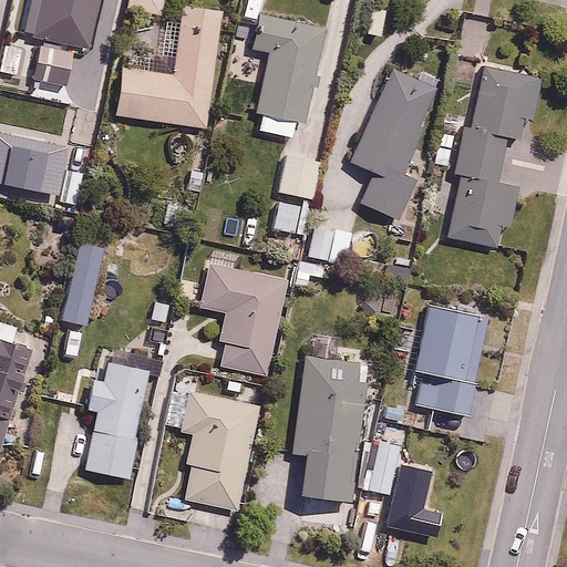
[(163,0),(126,0),(125,4),(161,13),(163,0)]
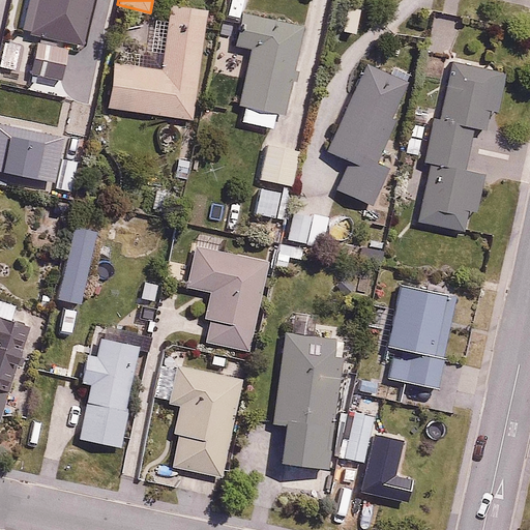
[(206,6),(169,2),(162,65),(112,60),(107,109),(193,118),(206,6)]
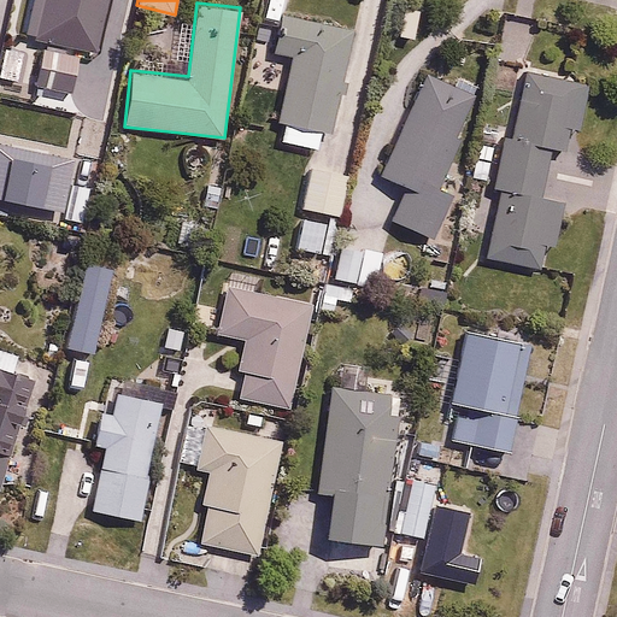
[(348,29),(263,12),(256,48),(295,56),(282,122),(328,131),(348,29)]
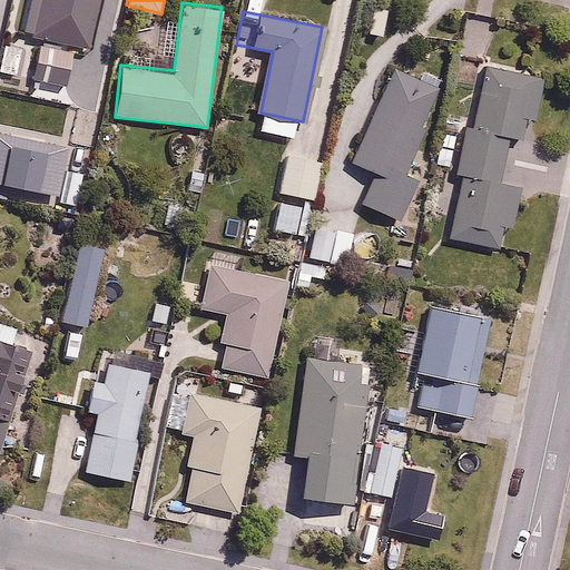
[(543,75),(484,64),(474,125),(467,123),(458,174),(474,176),(471,193),(458,190),(450,237),(499,246),(502,225),(512,227),(520,185),(499,180),(508,133),(524,136),(528,116),(536,118),(543,75)]
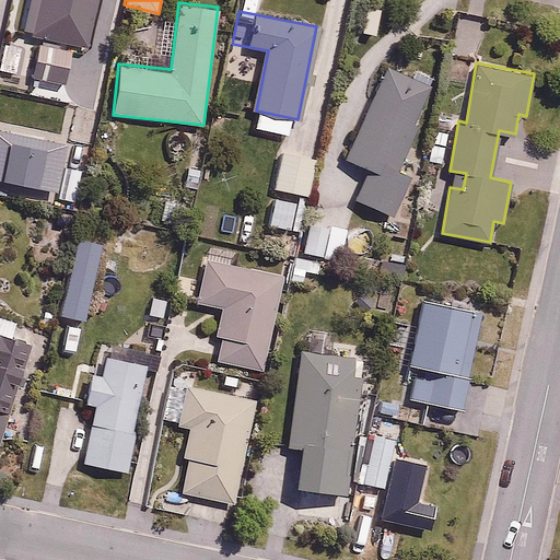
[(360,220),(387,231),(411,173),(401,170),(420,124),(415,120),(430,84),(385,66),(372,97),(366,95),(353,129),(358,131),(348,158),(364,164),(351,198),(366,203),(360,220)]
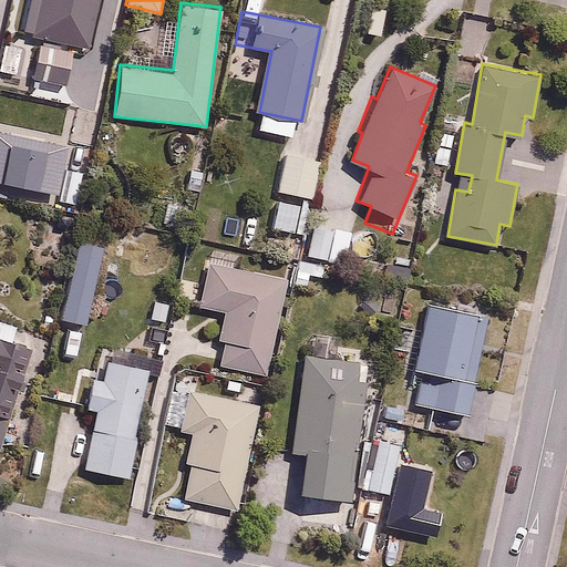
[(323,138),(290,132),(278,191),(311,198),(323,138)]
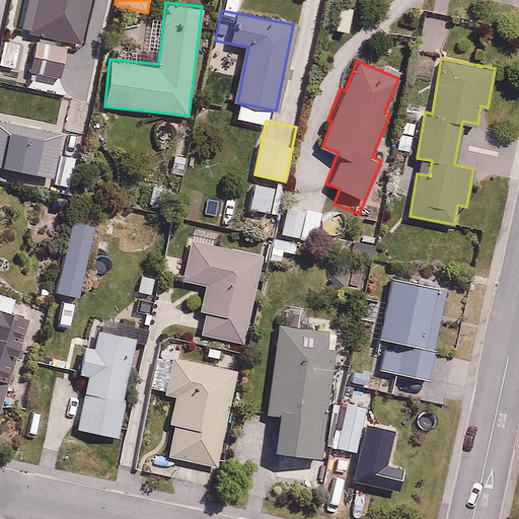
[(273,184),(250,180),(245,209),(268,213),(273,184)]
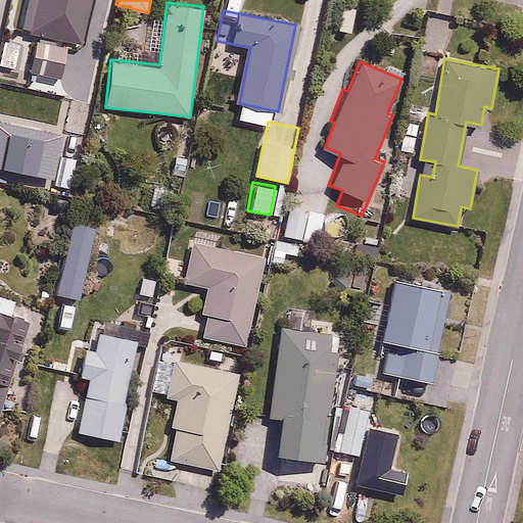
[(310,209),(290,204),(282,233),(301,238),(310,209)]
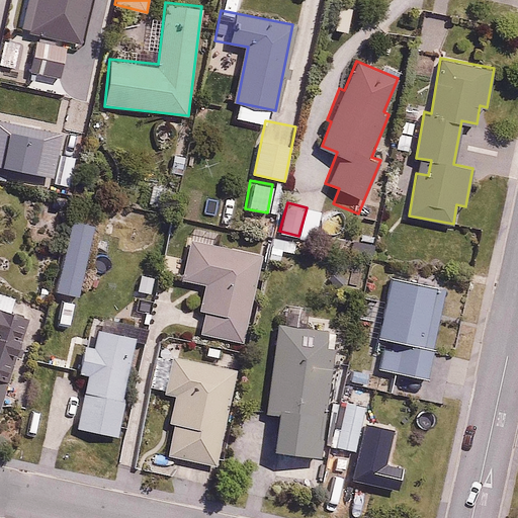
[(220,231),(191,226),(186,257),(171,254),(167,278),(203,284),(193,334),(242,343),(259,253),(217,245),(220,231)]
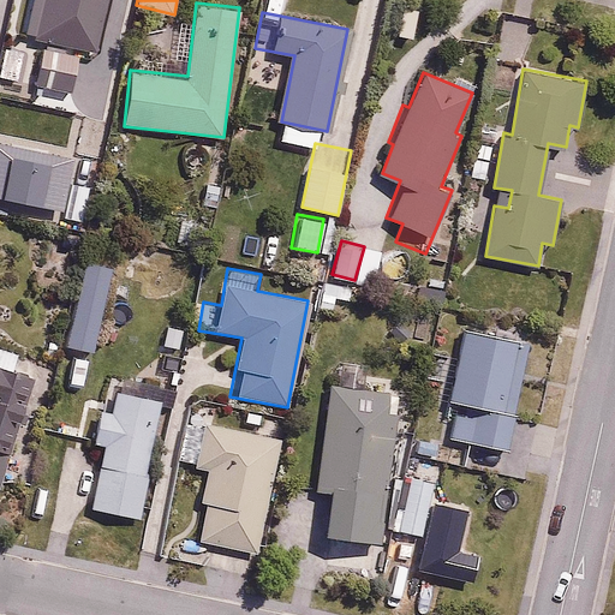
[(507,449),(525,336),(443,323),(425,436),(507,449)]
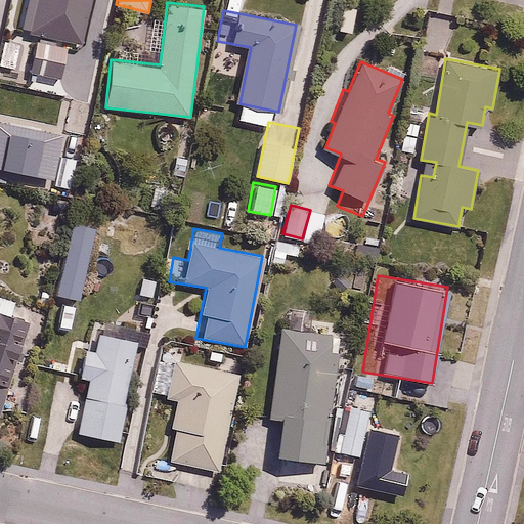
[(17,302),(0,296),(0,409),(30,323),(12,317),(17,302)]
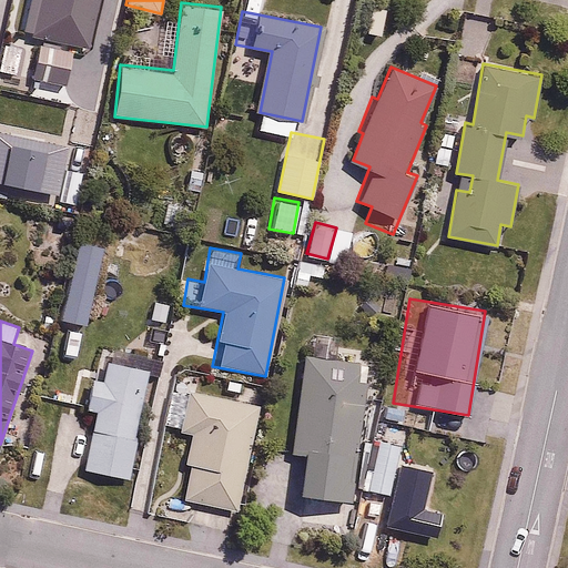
[(358,359),(298,353),(287,452),(302,453),(297,492),(351,497),(364,379),(356,378),(358,359)]
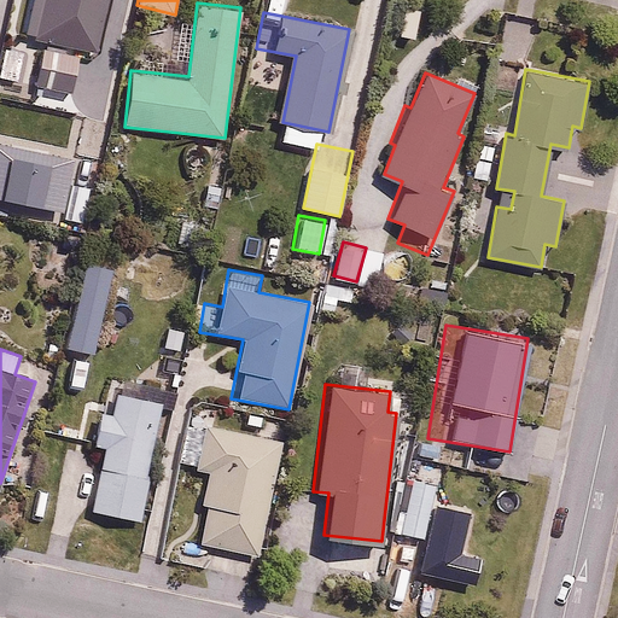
[(161,401),(114,392),(92,511),(139,519),(161,401)]
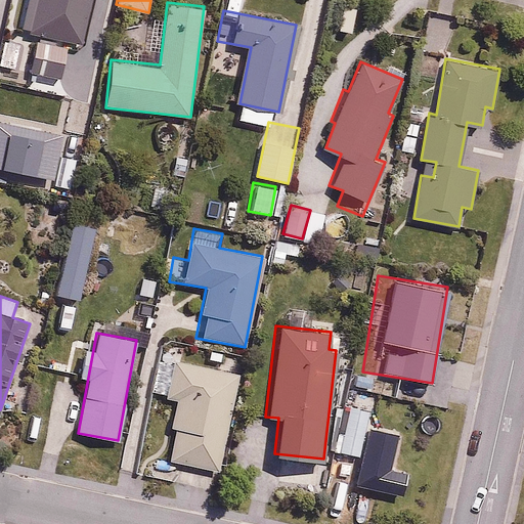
[(170,460),(194,464),(189,487),(211,491),(215,469),(220,469),(243,359),(224,356),(221,367),(171,357),(163,397),(175,399),(169,427),(177,428),(170,460)]
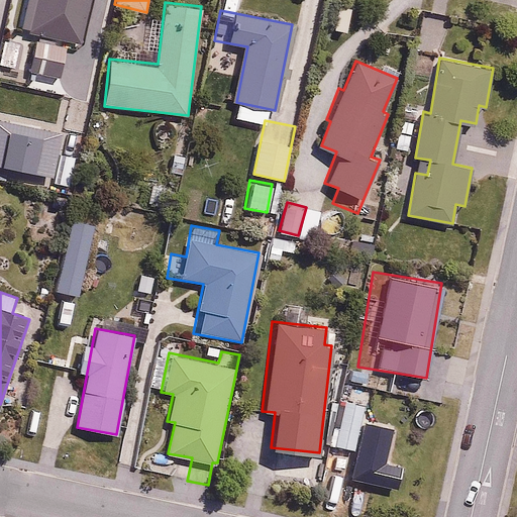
[(31,382),(14,377),(6,404),(23,410),(31,382)]
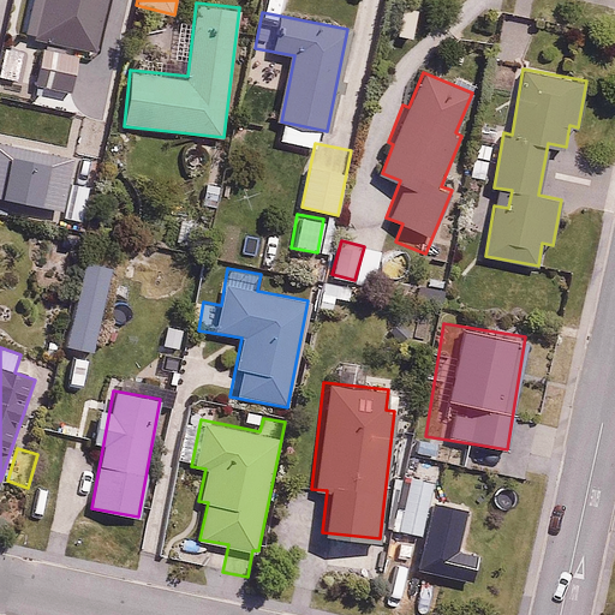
[(435,469),(413,464),(398,527),(419,532),(435,469)]
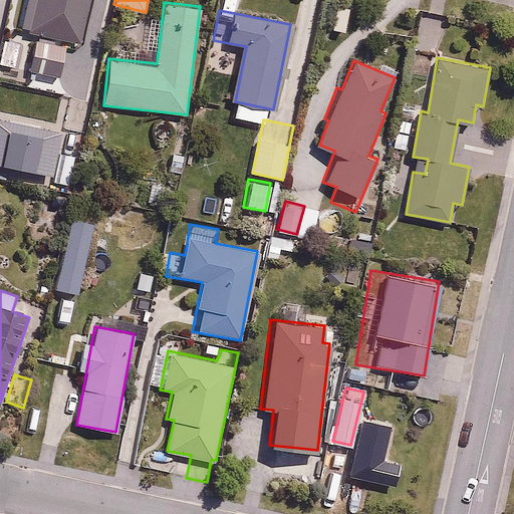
[(383,459),(391,426),(362,420),(350,473),(396,483),(401,463),(383,459)]
